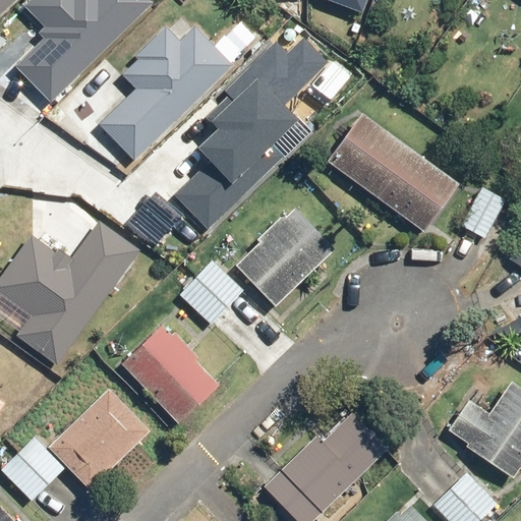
[(0,0),(0,14),(14,0),(0,0)]
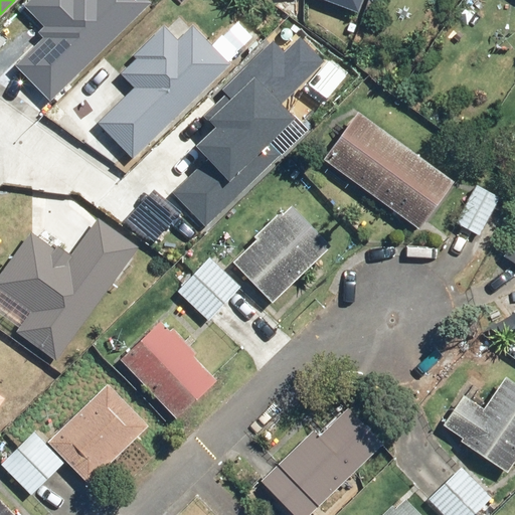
[(52,26),(16,62),(52,98),(148,0),(27,0),(26,1),(52,26)]
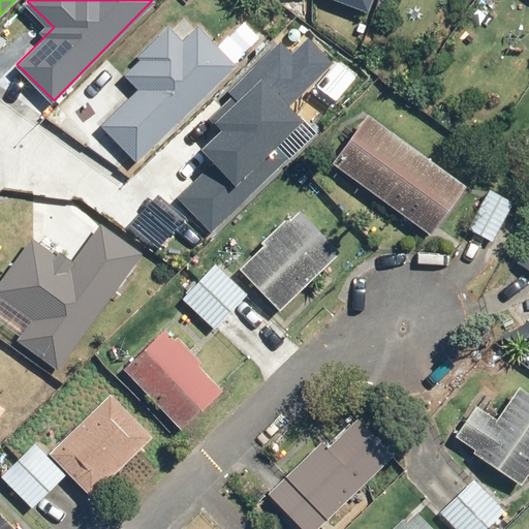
[(343,0),(367,9),(370,0),(343,0)]
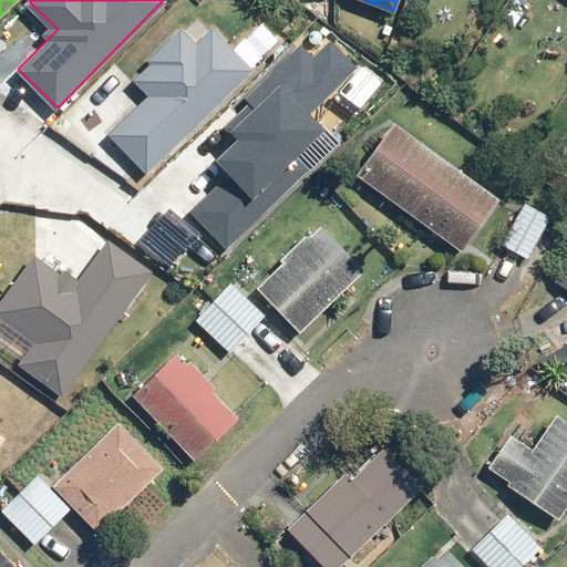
[(154,92),(116,130),(152,165),(256,62),(213,19),(195,37),(181,22),(145,57),(151,61),(136,75),(154,92)]
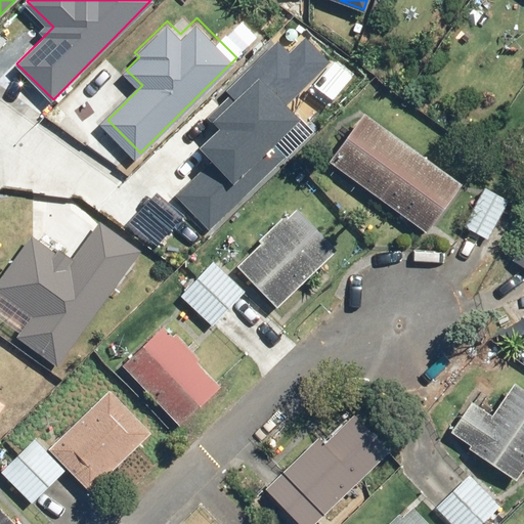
[(210,160),(178,191),(213,226),(280,161),(270,150),(305,117),(289,99),(331,59),(306,35),(289,52),(276,39),(228,86),(238,96),(218,117),(225,124),(199,149),(210,160)]
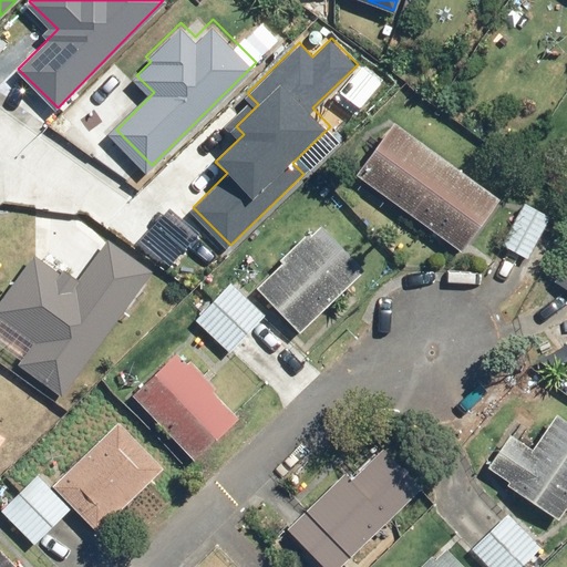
[(382,122),(346,176),(457,248),(493,193),(382,122)]
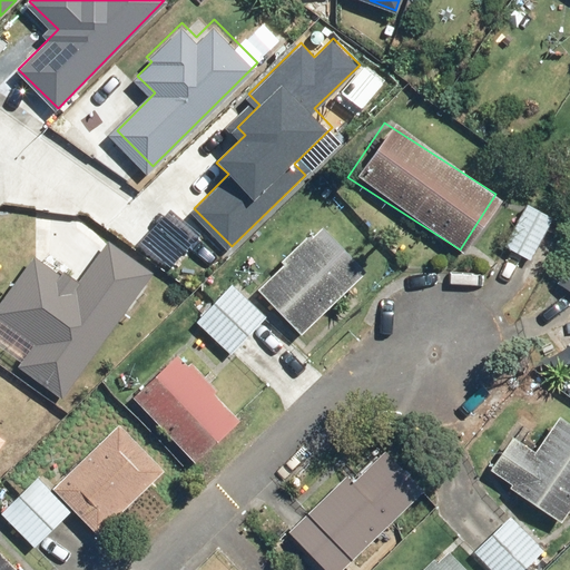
[(549,218),(526,206),(502,252),(527,264),(549,218)]
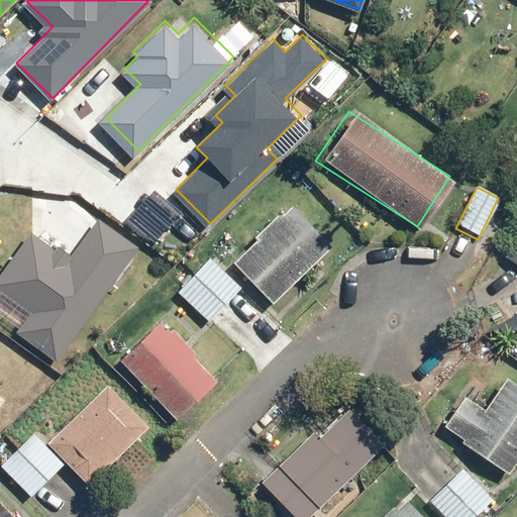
[(286,207),(227,260),(266,301),(324,248),(286,207)]
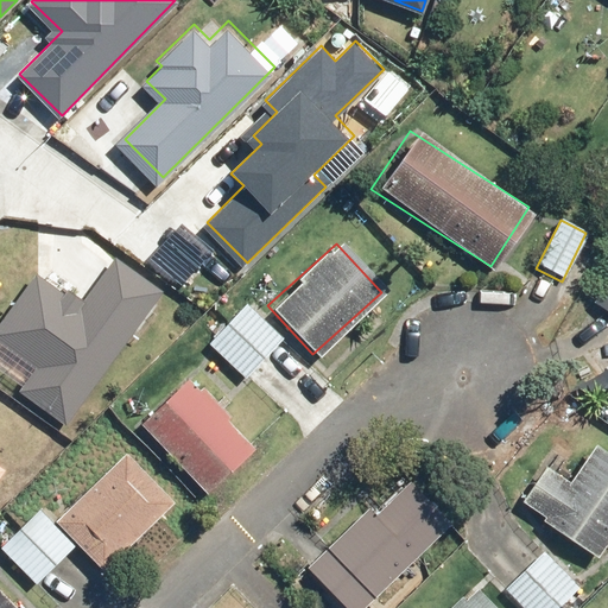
[(68,412),(153,284),(111,255),(86,291),(38,260),(0,317),(0,336),(42,365),(27,386),(68,412)]
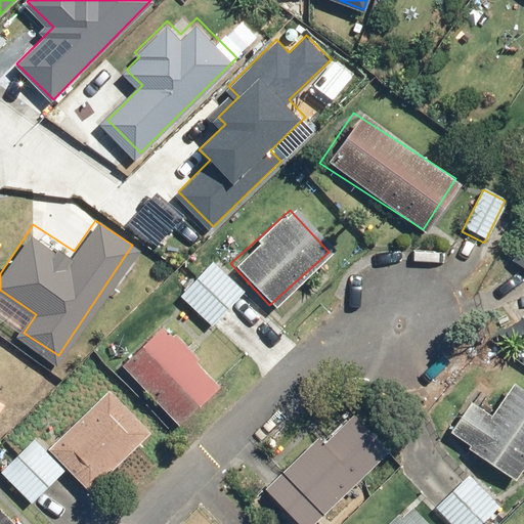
[(523,246),(514,264),(523,270),(523,246)]
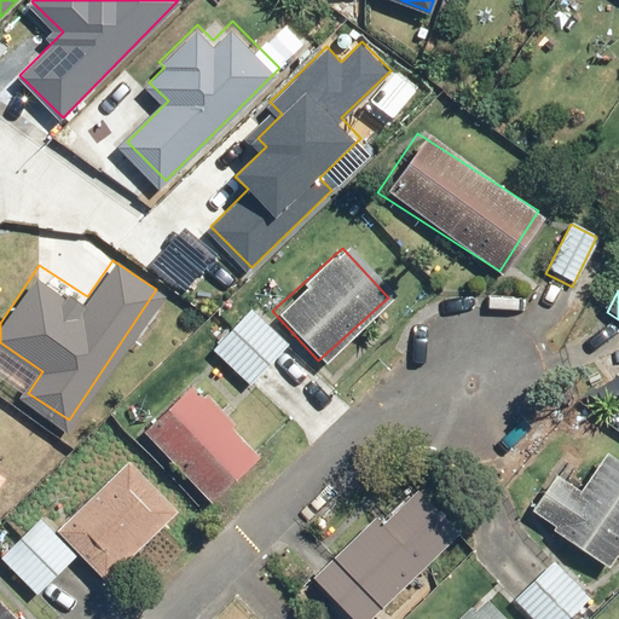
[(252,310),(212,351),(243,380),(283,339),(252,310)]
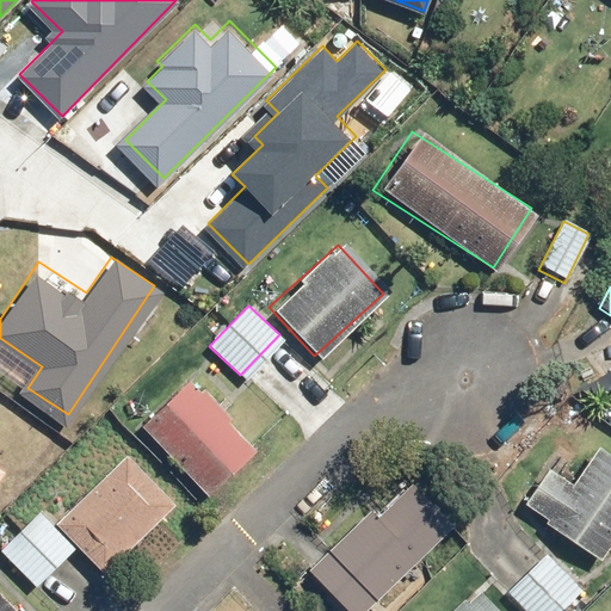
[(190,387),(144,425),(204,495),(250,456),(190,387)]
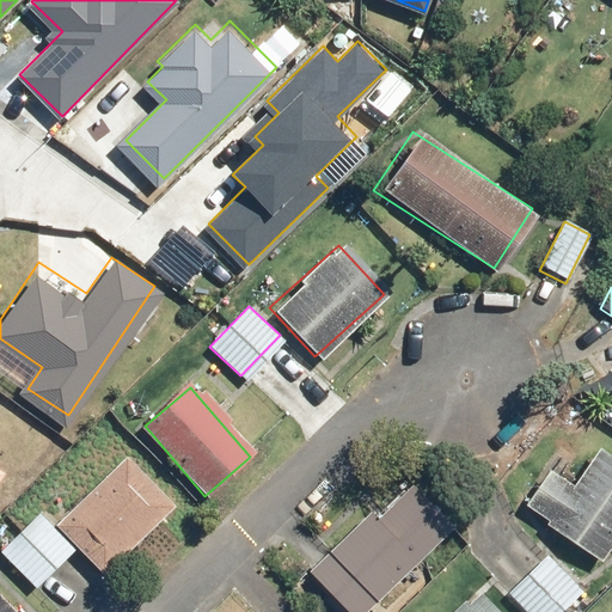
[(0,478),(17,456),(0,444),(0,478)]
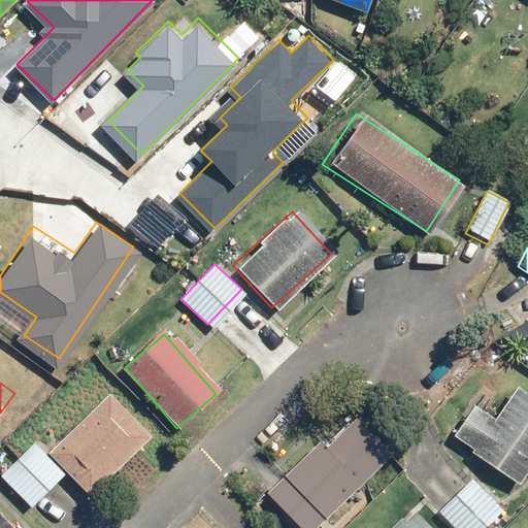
[(527,395),(515,388),(509,399),(508,398),(492,420),(476,407),(454,435),(516,486),(527,470),(527,395)]
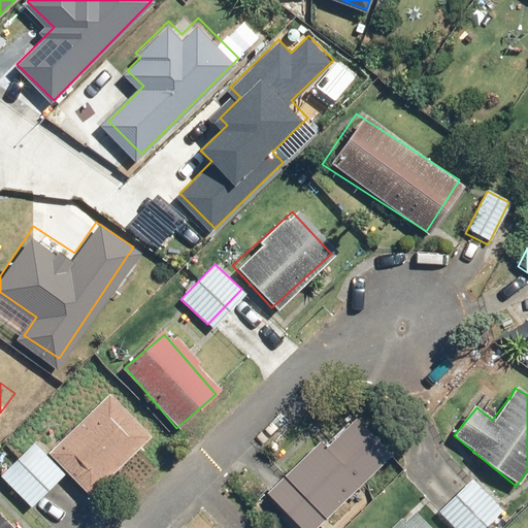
[(108,400),(57,453),(104,500),(157,448),(108,400)]
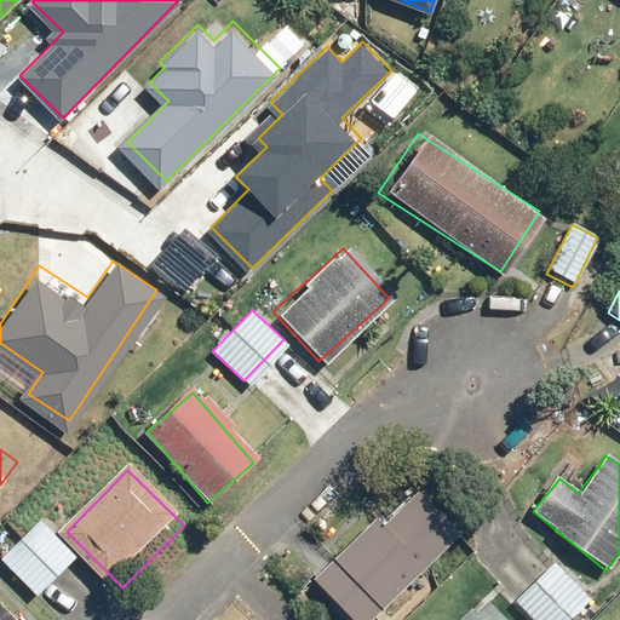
[(408,506),(327,586),(360,619),(384,619),(454,552),(408,506)]
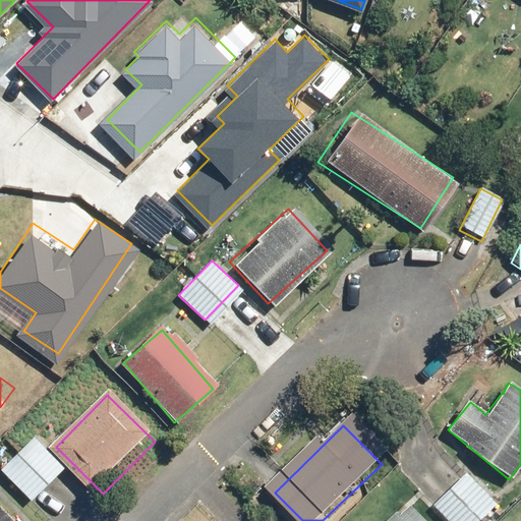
[(27,442),(1,473),(29,496),(55,464),(27,442)]
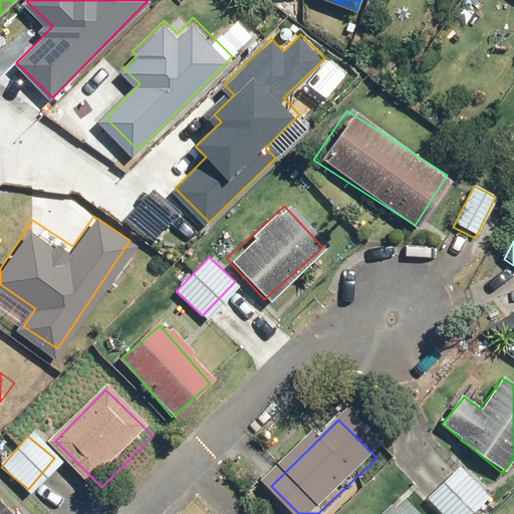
[(453,471),(422,496),(437,513),(455,513),(475,498),(453,471)]
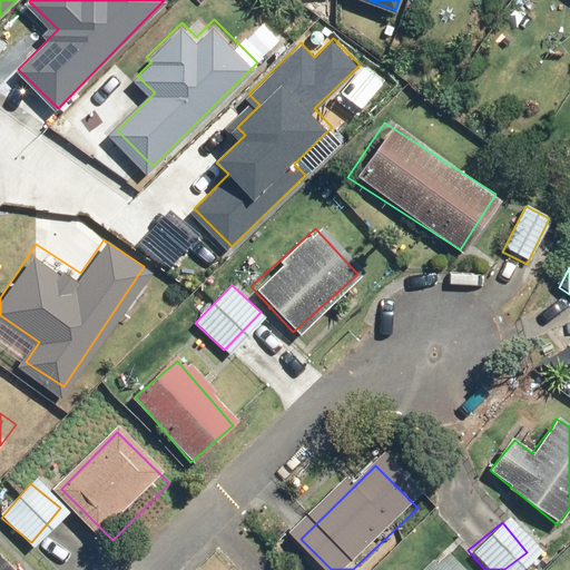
[(459,569),(444,554),(428,569),(459,569)]
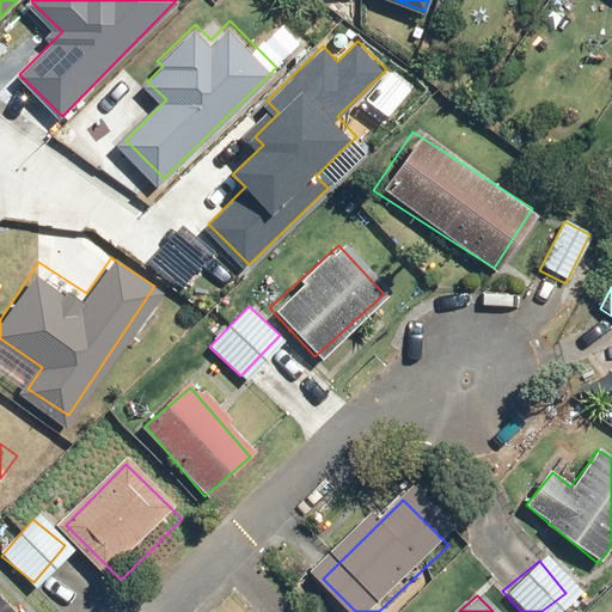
[(14,611),(0,598),(0,611),(14,611)]
